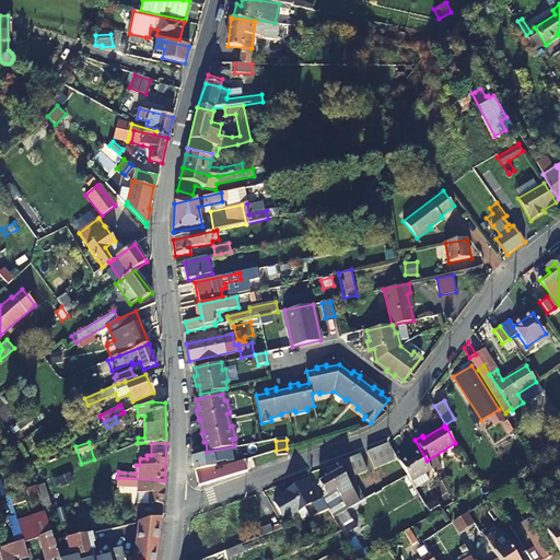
[(366,451),(375,467),(397,458),(387,443),(366,451)]
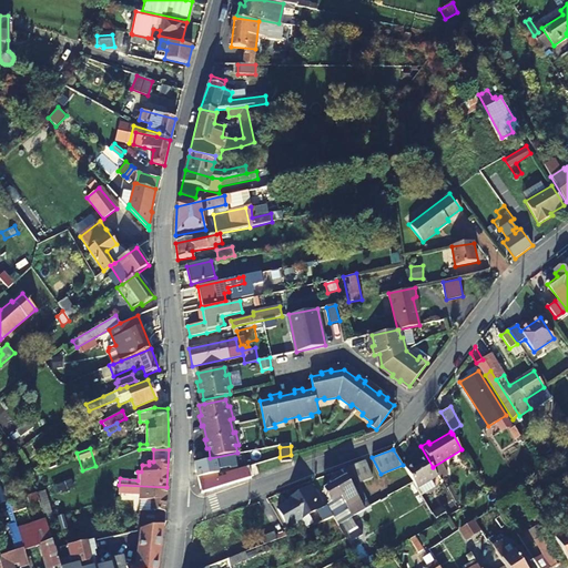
[(199,477),(227,472),(226,467),(230,467),(231,467),(249,464),(246,453),(195,463),(199,477)]
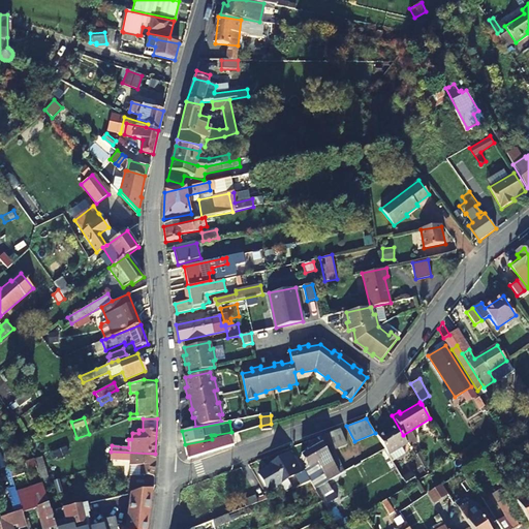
[(376,435),(393,462),(405,455),(401,447),(407,444),(396,425),(376,435)]
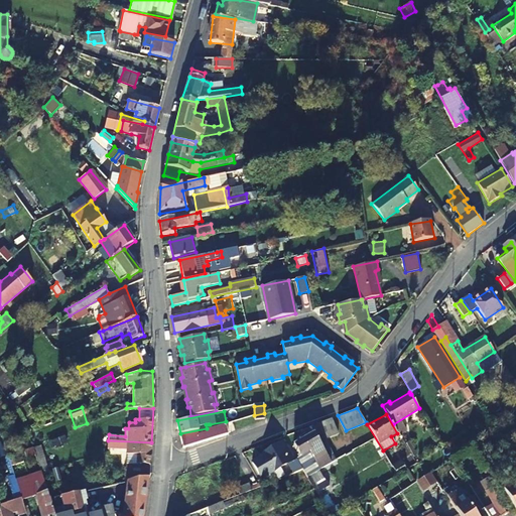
[(317,423),(325,437),(338,432),(331,417),(317,423)]
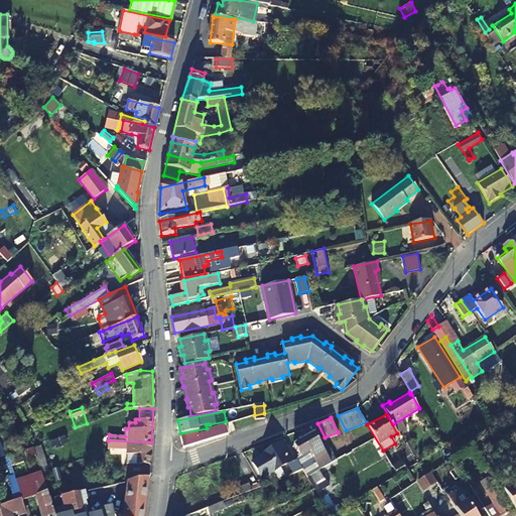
[(325,437),(317,423),(309,426),(312,430),(300,437),(302,439),(293,444),(300,456),(296,458),(301,467),(303,470),(308,479),(320,471),(319,469),(336,460),(325,437)]
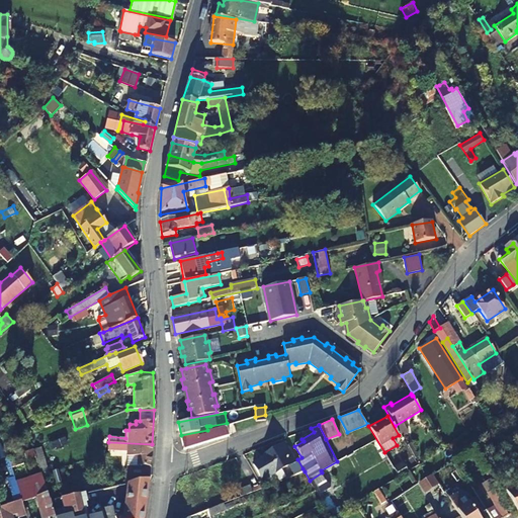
[(229,436),(229,435),(226,426),(207,430),(181,435),(184,449),(229,436)]
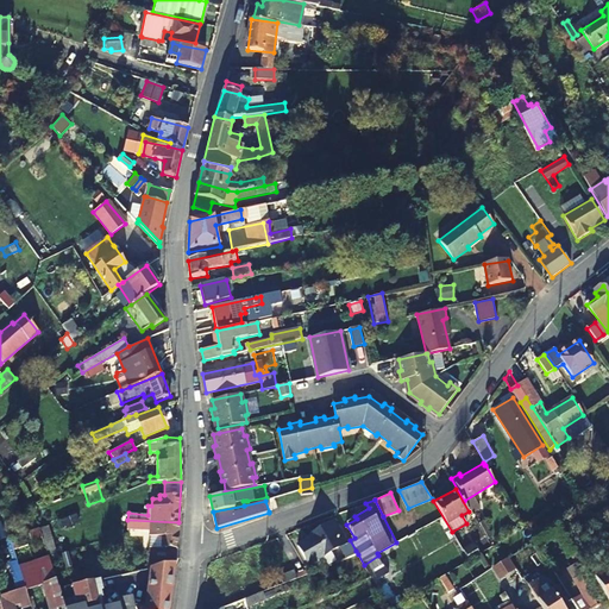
[(150,529),(149,569),(150,569),(175,563),(179,523),(179,522),(127,520),(127,528),(150,529)]
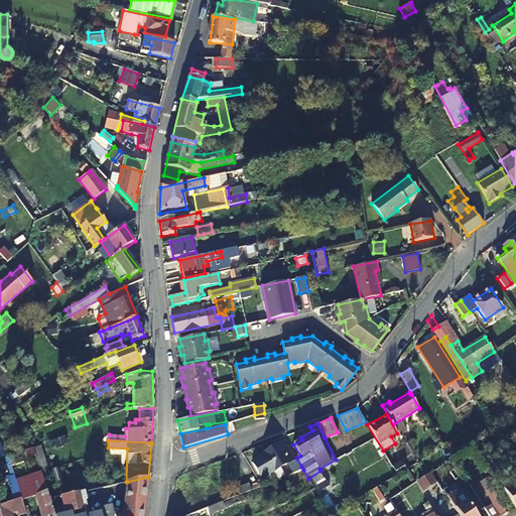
[(293,474),(303,470),(301,467),(296,458),(294,459),(283,440),(264,454),(264,455),(259,458),(260,459),(253,463),(261,479),(263,478),(265,482),(273,477),(275,480),(284,475),(280,468),(287,463),(293,474)]
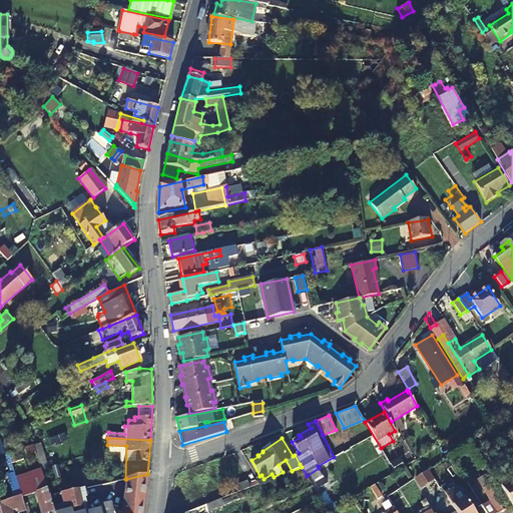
[(32,442),(32,441),(23,444),(27,456),(35,453),(33,445),(32,442)]
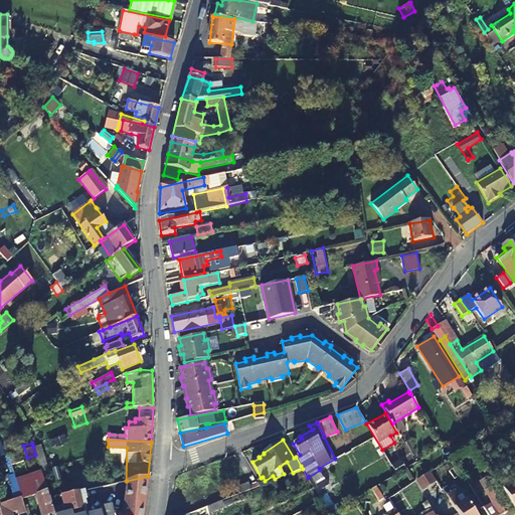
[(46,469),(48,469),(40,445),(33,447),(35,455),(40,471),(46,469)]
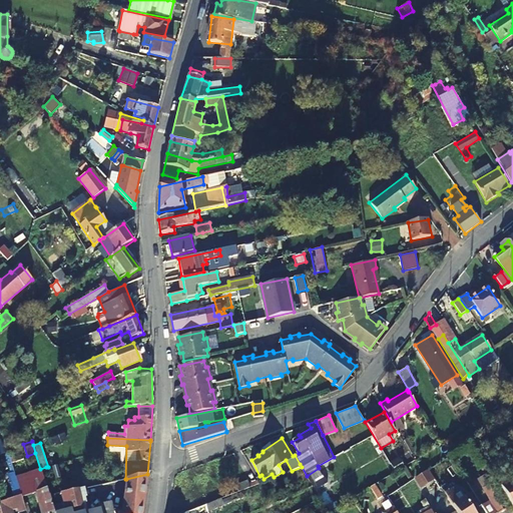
[(36,493),(41,512),(54,512),(49,496),(48,492),(40,469),(20,476),(17,465),(24,463),(20,450),(8,454),(16,478),(22,498),(36,493)]
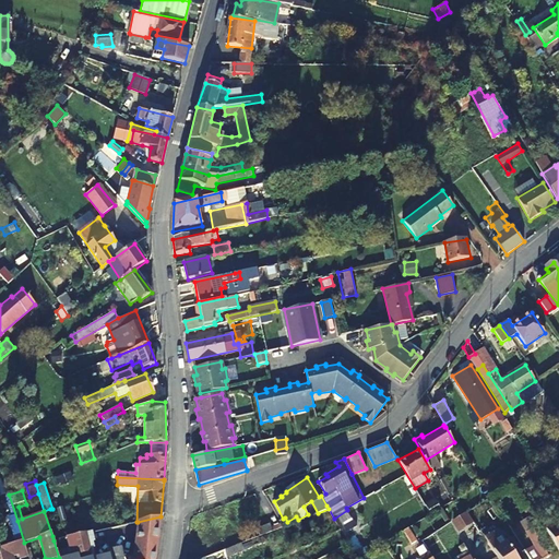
[(558,500),(555,494),(548,499),(558,516),(558,525),(545,531),(558,552),(558,500)]
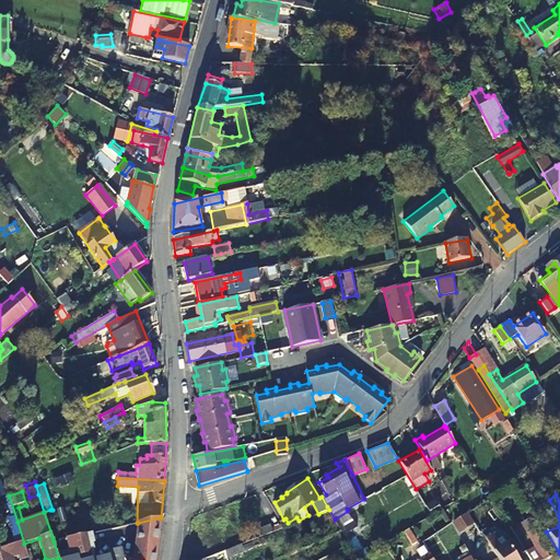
[(438,504),(428,510),(431,515),(441,510),(438,504)]
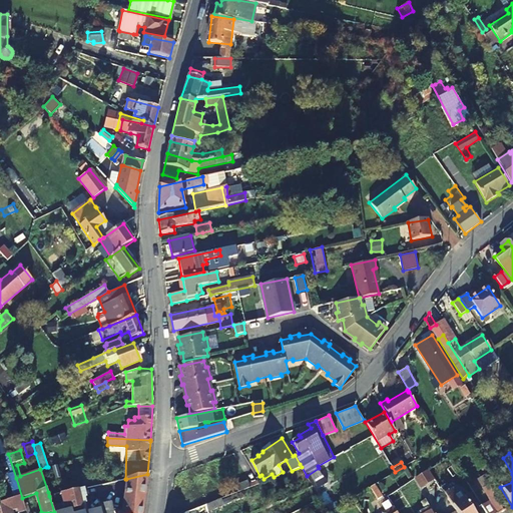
[(496,512),(497,512),(508,507),(483,464),(479,467),(484,476),(477,479),(490,501),(482,505),(487,512),(496,512),(497,512),(496,512)]
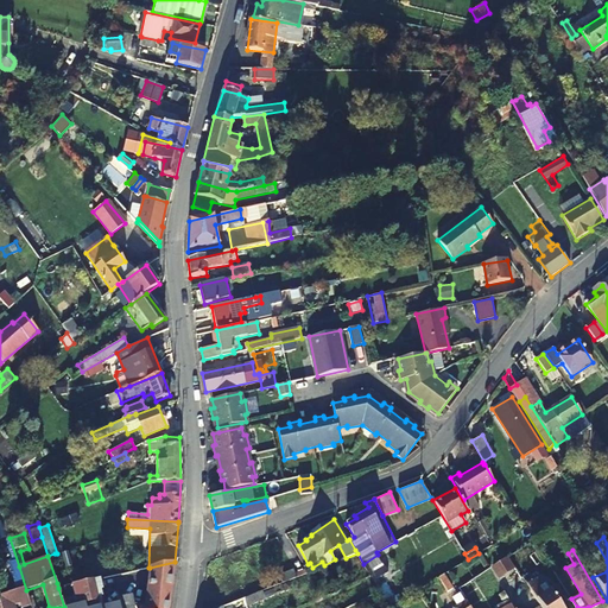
[(57,583),(63,582),(55,553),(48,556),(57,583)]
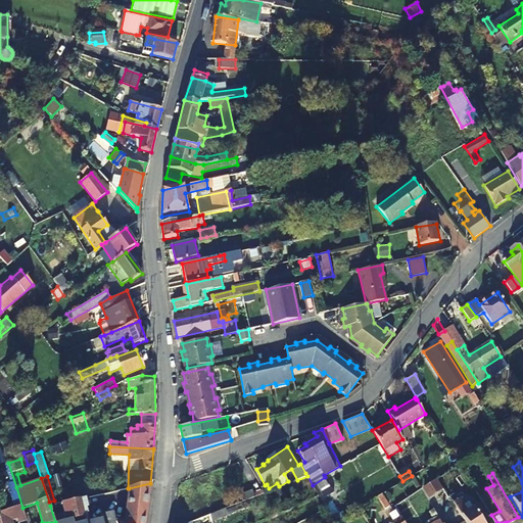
[(436,478),(422,487),(428,497),(442,488),(436,478)]
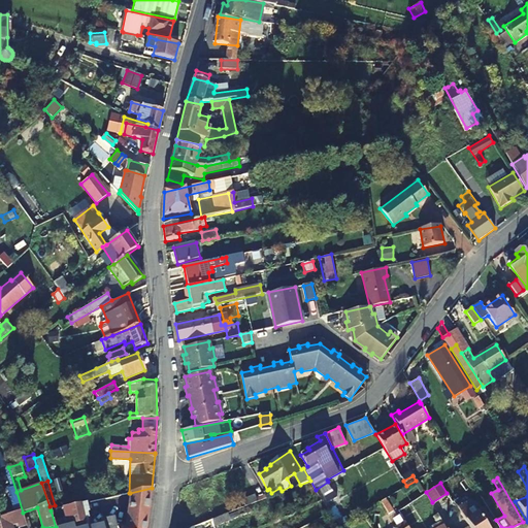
[(151,500),(152,488),(130,493),(129,502),(140,499),(151,500)]
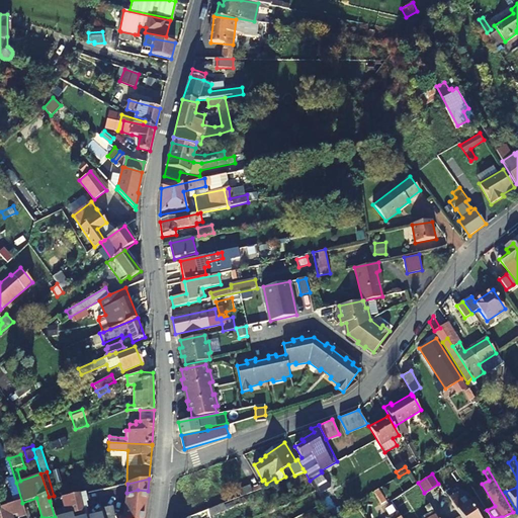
[(22,503),(16,483),(8,484),(14,502),(0,506),(0,517),(12,517),(12,516),(25,511),(22,503)]
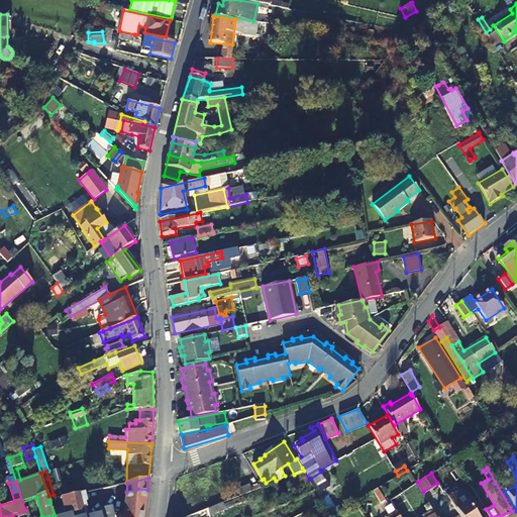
[(417,483),(403,491),(409,502),(423,495),(417,483)]
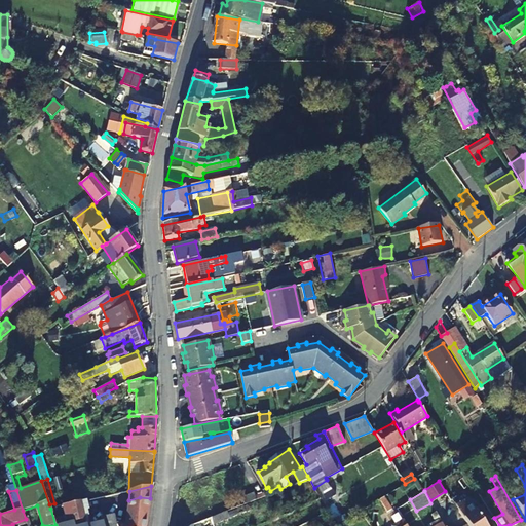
[(256,499),(254,492),(241,497),(243,504),(256,499)]
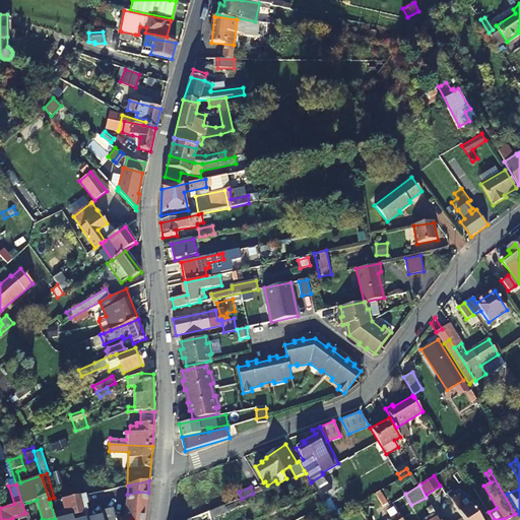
[(145,519),(148,493),(138,492),(127,495),(124,517),(115,519),(145,519)]
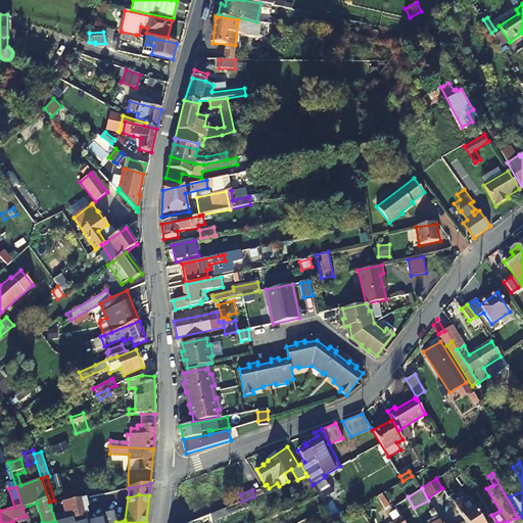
[(448,496),(466,522),(483,522),(482,520),(487,516),(479,504),(473,508),(465,494),(457,501),(453,494),(448,496)]
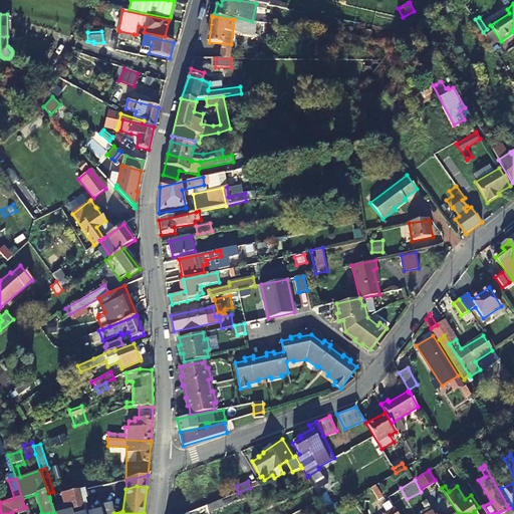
[(111,502),(99,505),(100,510),(84,513),(79,490),(60,495),(49,497),(54,513),(113,513),(111,502)]
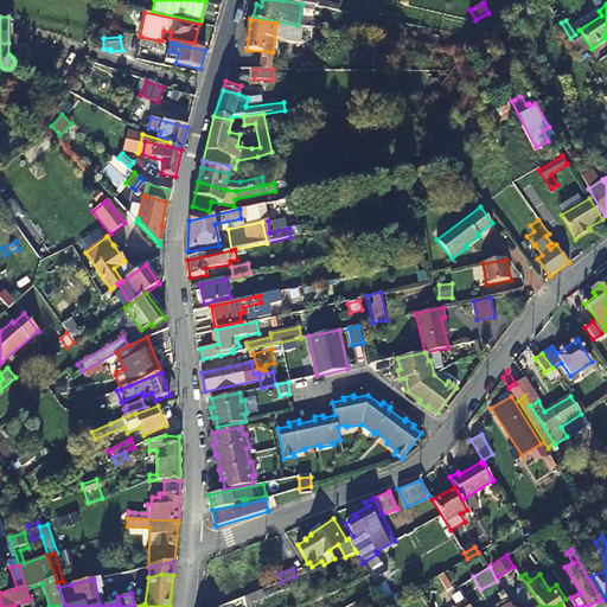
[(267,598),(289,588),(287,583),(264,592),(267,598)]
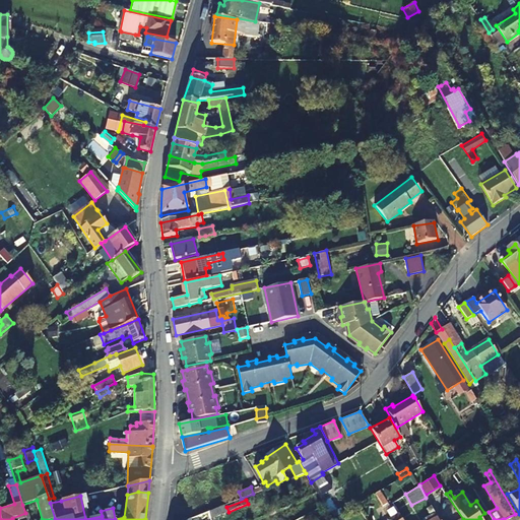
[(395,508),(392,503),(381,511),(383,515),(395,508)]
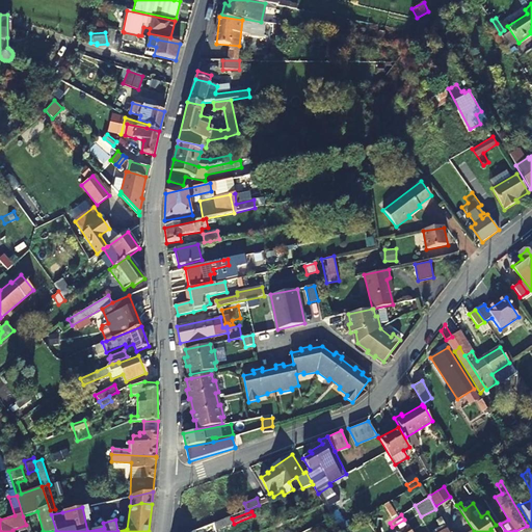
[(217,530),(233,524),(230,516),(213,523),(217,530)]
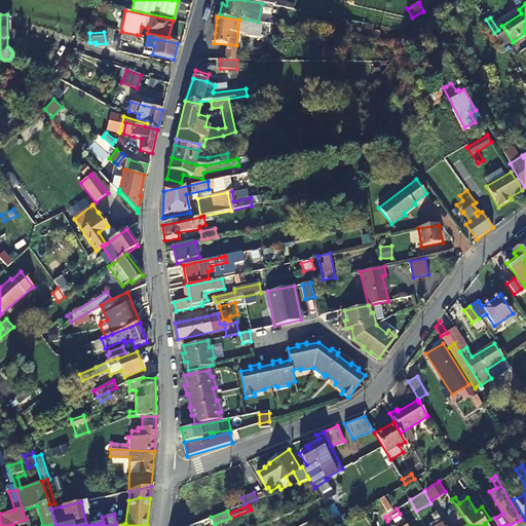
[(358,513),(363,522),(367,520),(361,511),(358,513)]
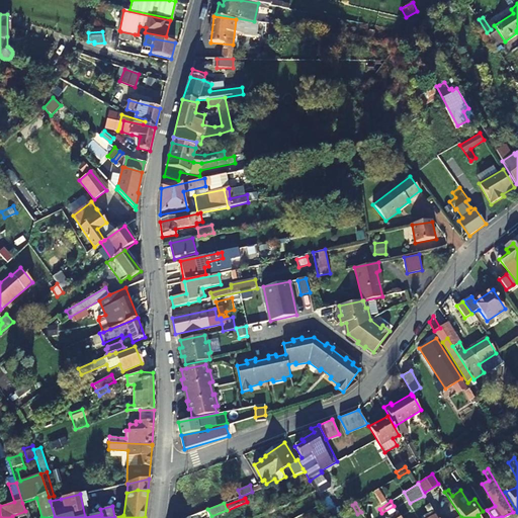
[(437,517),(429,504),(424,507),(428,513),(421,516),(422,517),(437,517)]
